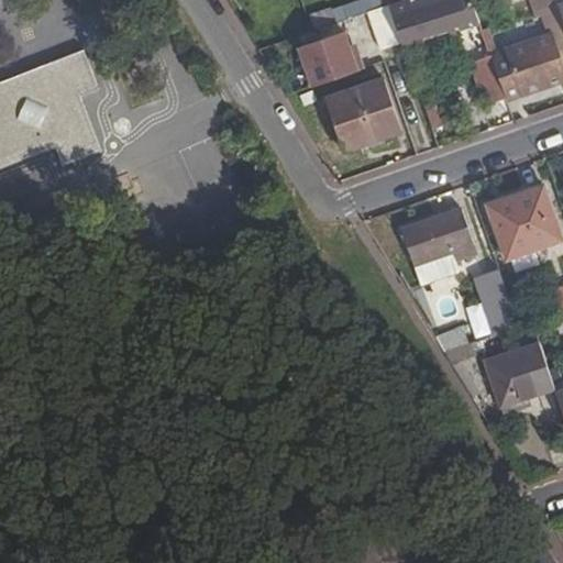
[(0,0),(0,168),(57,146),(64,164),(102,148),(81,95),(101,86),(86,47),(0,81),(0,0)]
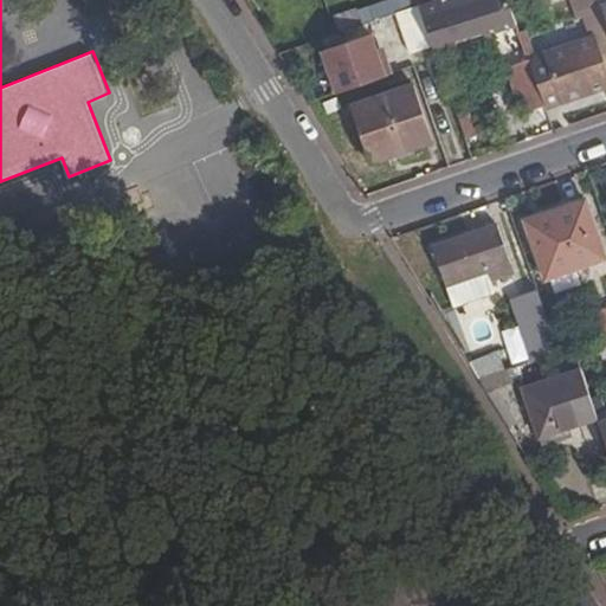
[(432,46),(434,53),(453,47),(452,43),(483,32),(485,36),(517,25),(508,0),(433,0),(419,5),(418,6),(429,34),(431,44),(432,46)]
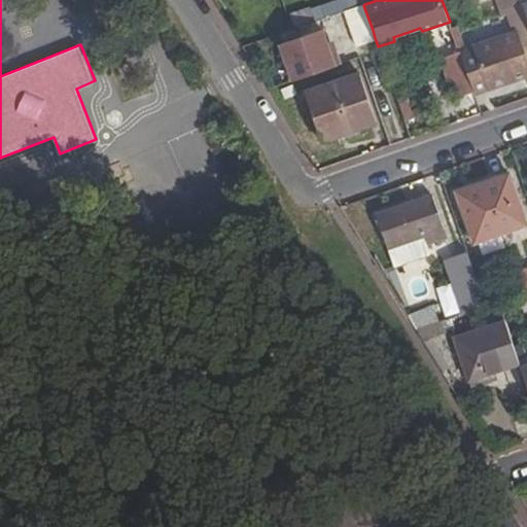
[(502,0),(515,33),(517,32),(526,29),(526,13),(524,5),(522,0),(502,0)]
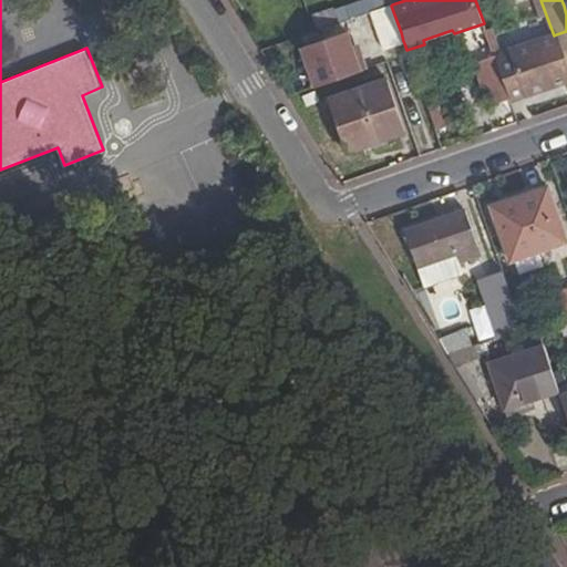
[(391,6),(370,12),(382,49),(403,41),(401,32),(391,6)]
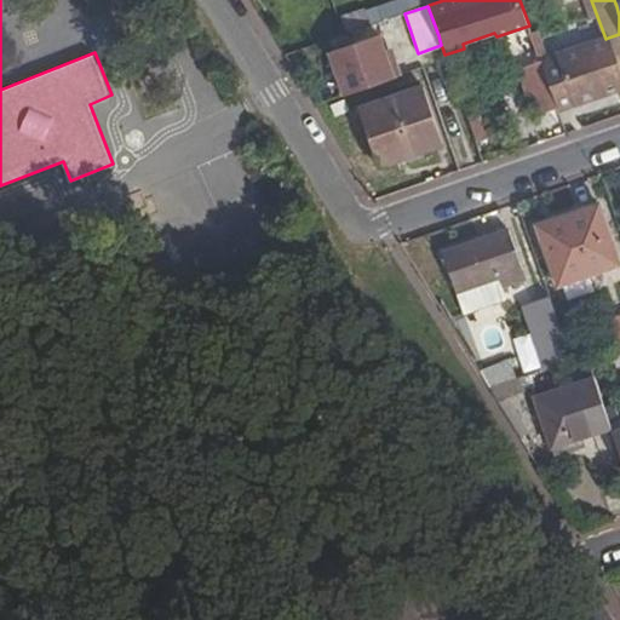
[(520,59),(543,53),(537,33),(514,40),(520,59)]
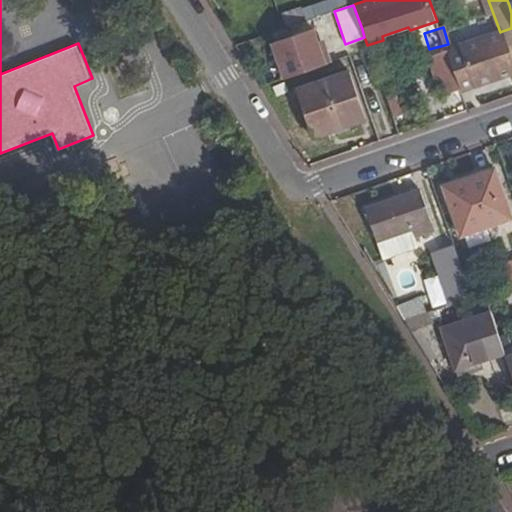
[(278,31),(242,43),(247,51),(281,39),(278,31)]
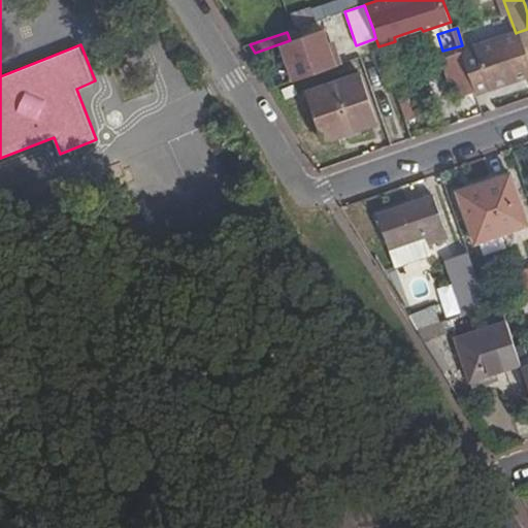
[(462,56),(476,94),(527,75),(527,61),(518,32),(516,33),(461,53),(462,56)]
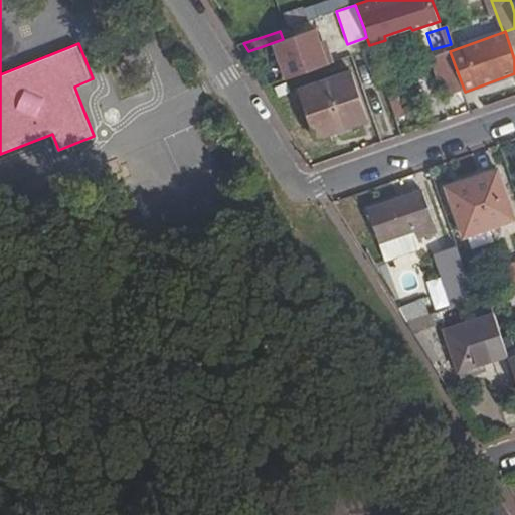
[(448,98),(465,92),(451,54),(435,60),(448,98)]
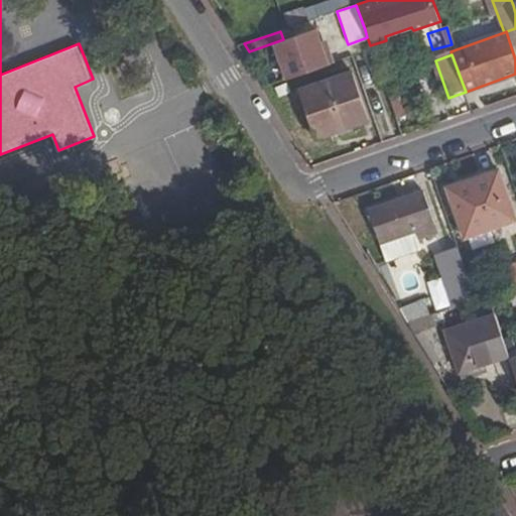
[(368,120),(353,74),(299,92),(315,138),(368,120)]
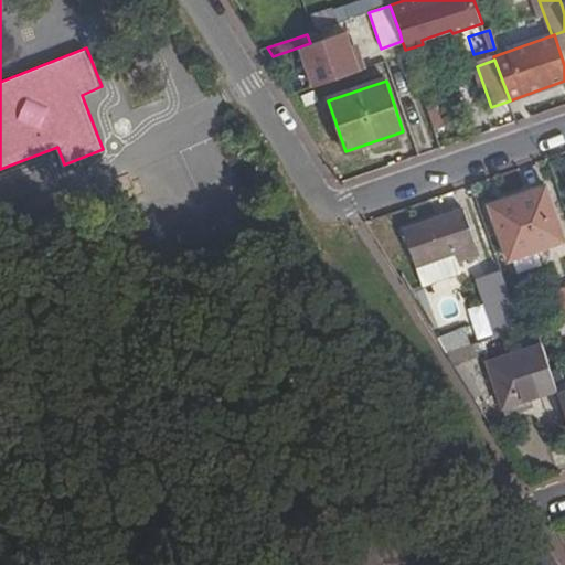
[(427,131),(445,126),(433,94),(416,99),(427,131)]
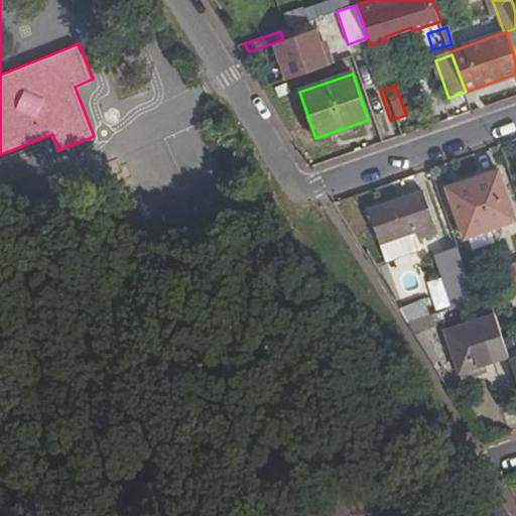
[(466,239),(515,221),(515,219),(498,171),(448,188),(466,239)]
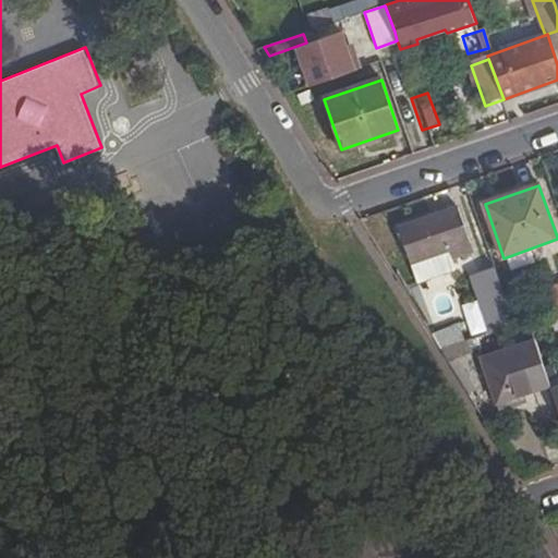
[(471,252),(456,208),(400,228),(411,261),(457,244),(461,255),(471,252)]
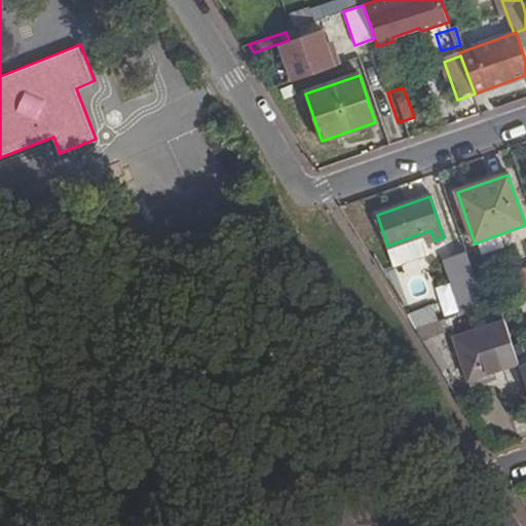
[(447,259),(465,312),(485,305),(466,252),(447,259)]
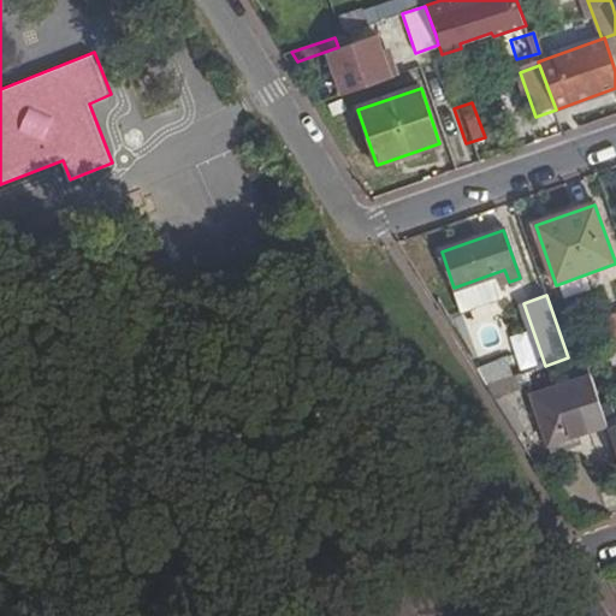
[(477,372),(485,386),(511,377),(507,361),(477,372)]
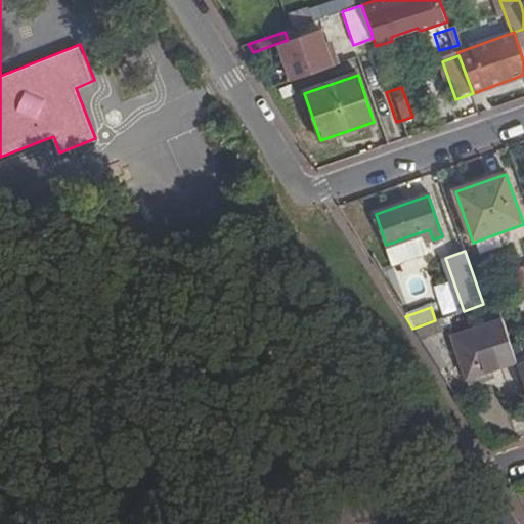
[(421,342),(430,339),(448,333),(443,318),(435,320),(412,329),(421,342)]
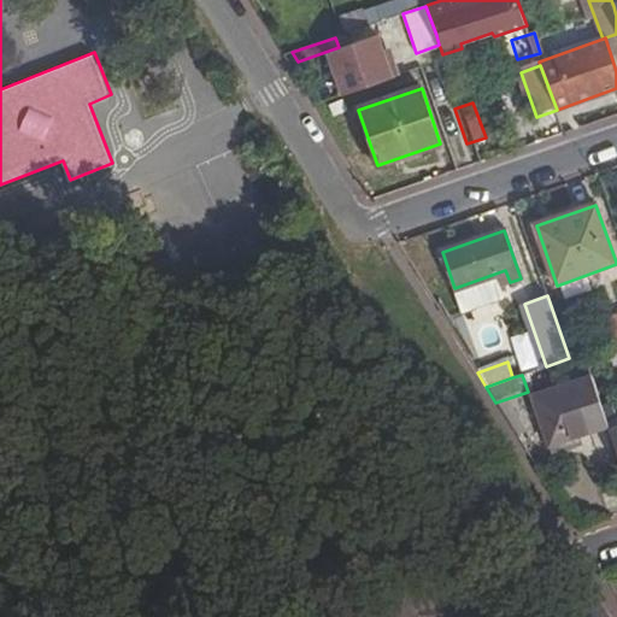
[(550,447),(607,427),(591,376),(532,398),(550,447)]
